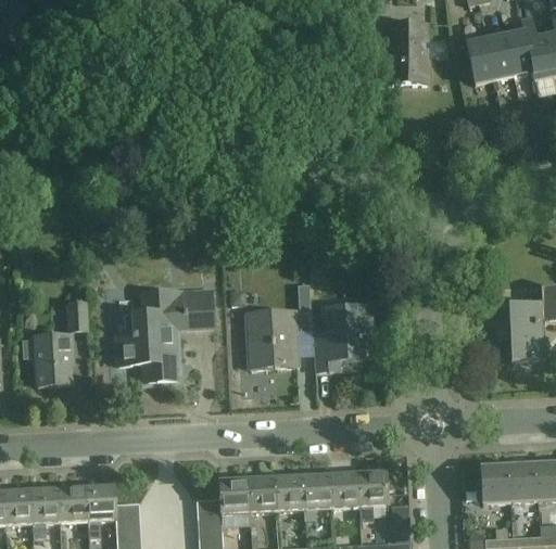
[(544,34),(553,76),(555,74),(555,9),(550,11),(554,32),(544,34)]
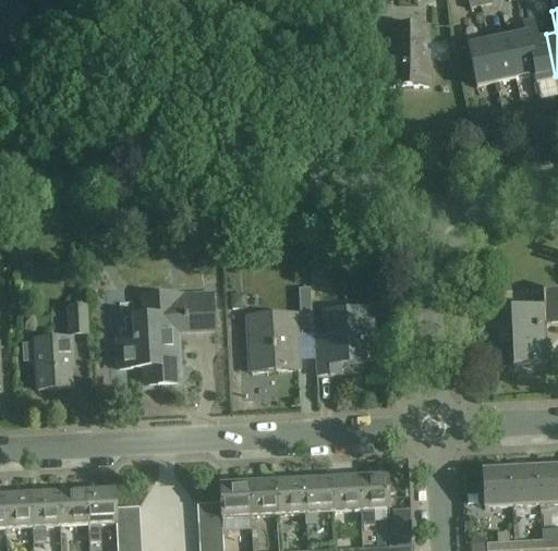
[(525,29),(534,71),(535,80),(555,76),(546,34),(536,36),(533,14),(522,16),(524,29),(525,29)]
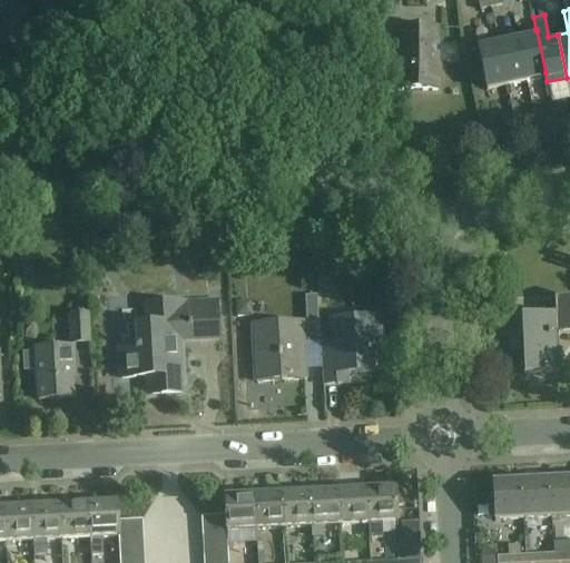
[(400,23),(400,63),(397,63),(397,86),(438,86),(438,63),(434,63),(434,23),(400,23)]
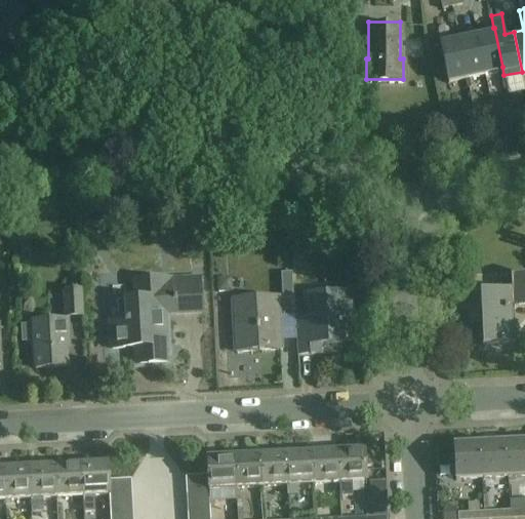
[(476,32),(483,71),(502,67),(494,28),(493,28),(476,32)]
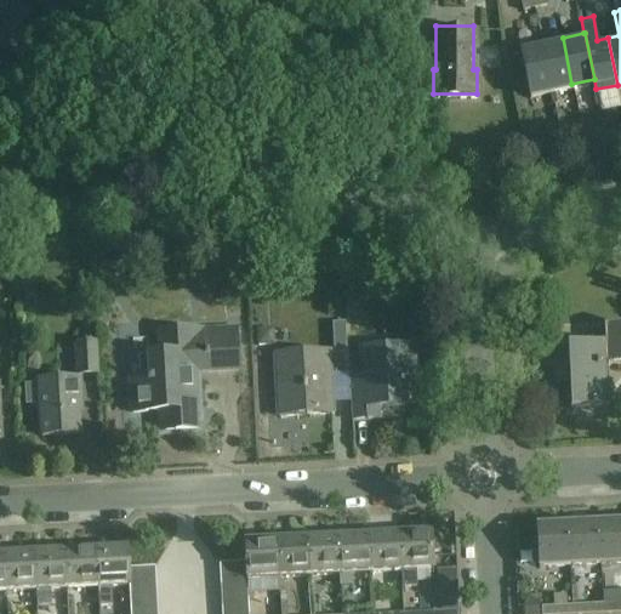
[(541,41),(551,87),(571,84),(563,38),(541,41)]
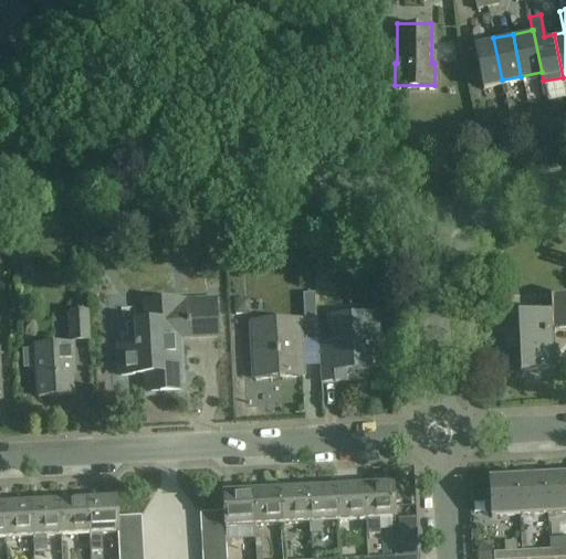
[(502,80),(493,38),(473,42),(482,84),(502,80)]
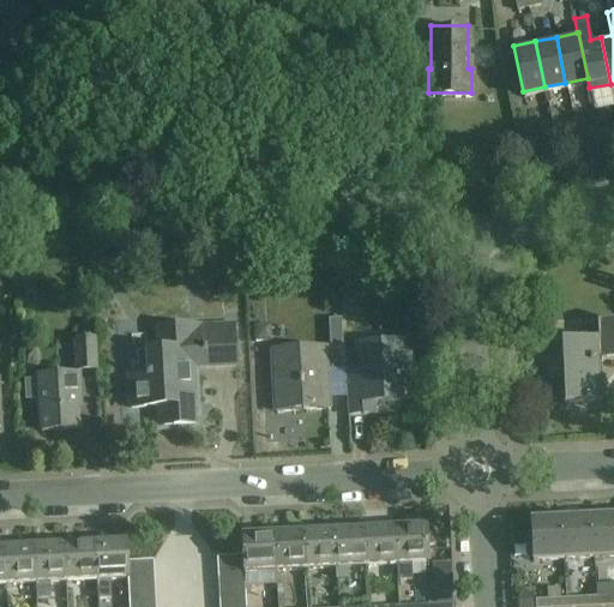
[(597,121),(577,125),(579,139),(600,136),(597,121)]
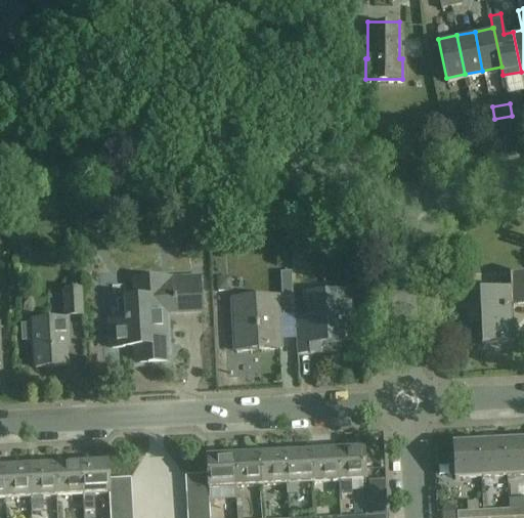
[(279,267),(281,310),(293,310),(291,266),(279,267)]
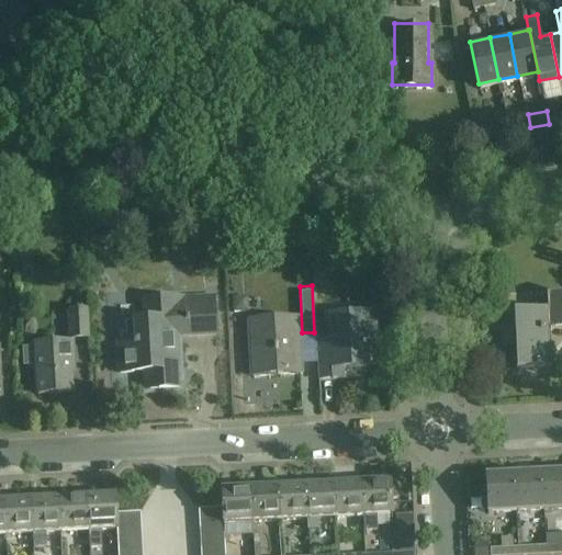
[(534,292),(535,305),(513,306),(516,363),(550,361),(548,325),(561,324),(561,287),(546,290),(546,291),(534,292)]
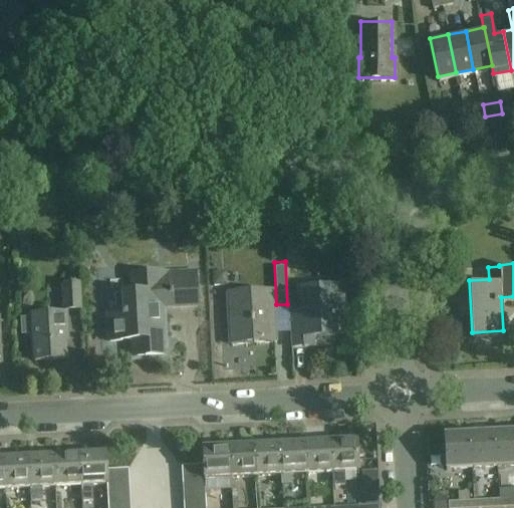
[(167,270),(166,269),(133,271),(134,288),(123,289),(124,308),(109,309),(110,335),(136,334),(137,350),(165,349),(164,332),(160,332),(158,298),(172,297),(172,301),(196,300),(195,268),(167,270)]
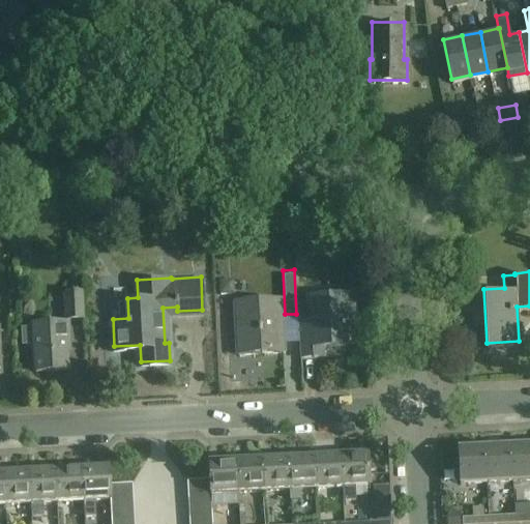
[(84,314),(83,286),(63,287),(64,311),(69,315),(84,314)]
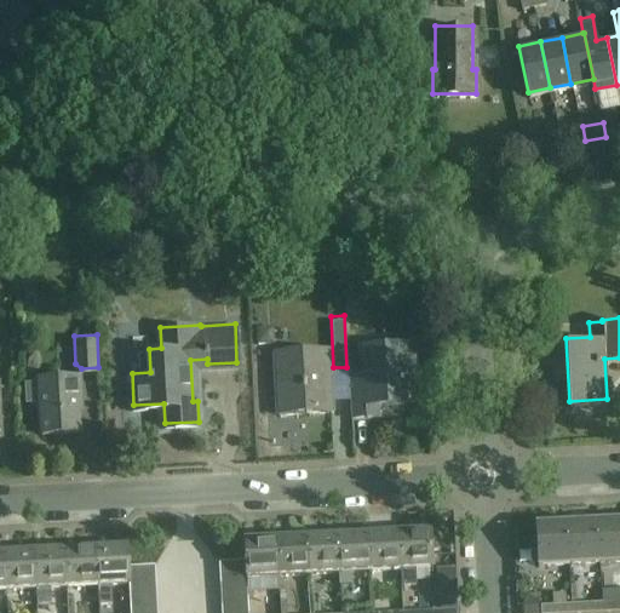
[(406,370),(413,370),(412,339),(363,342),(363,365),(346,366),(349,412),(378,411),(377,399),(407,397),(406,370)]
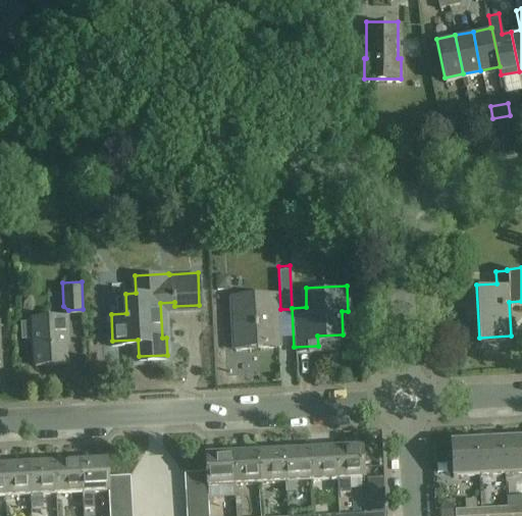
[(278,342),(275,291),(231,293),(233,344),(278,342)]
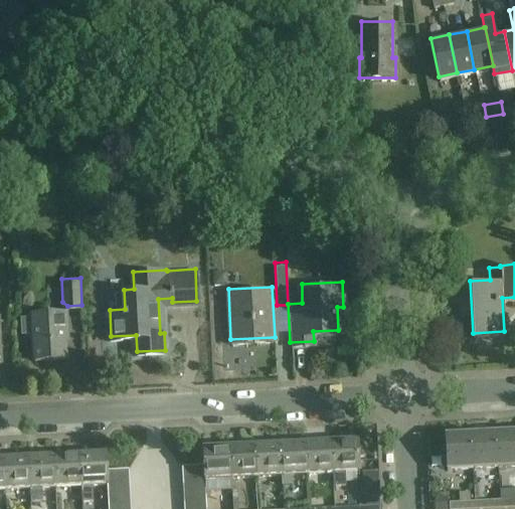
[(66,336),(65,310),(32,311),(34,356),(64,355),(63,337),(66,336)]
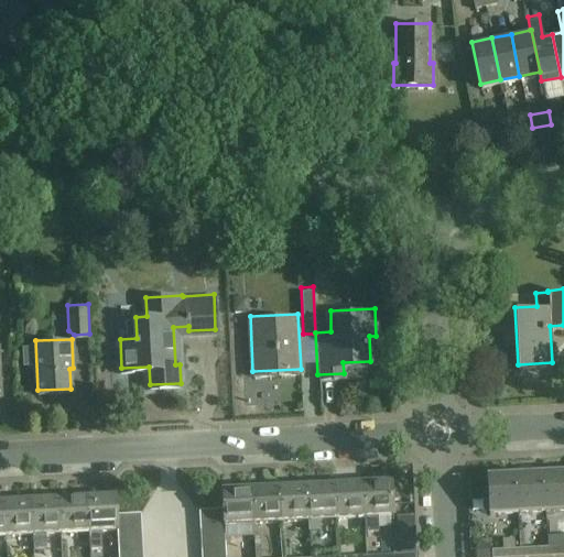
[(563,505),(563,468),(543,469),(544,506),(563,505)]
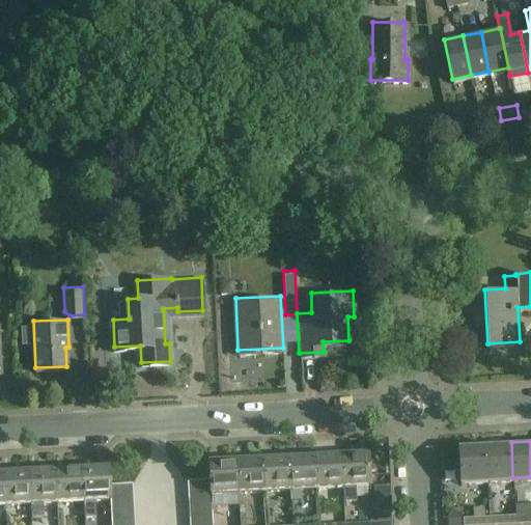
[(512,477),(511,442),(484,443),(486,478),(512,477)]
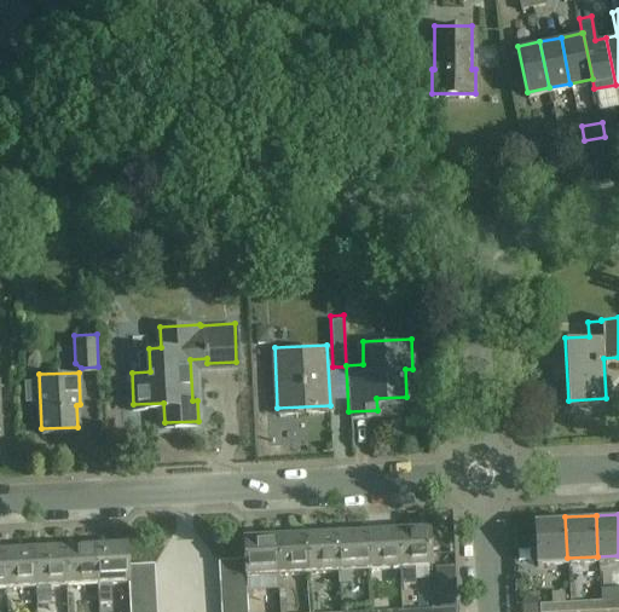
[(567,558),(565,517),(534,519),(536,559),(567,558)]
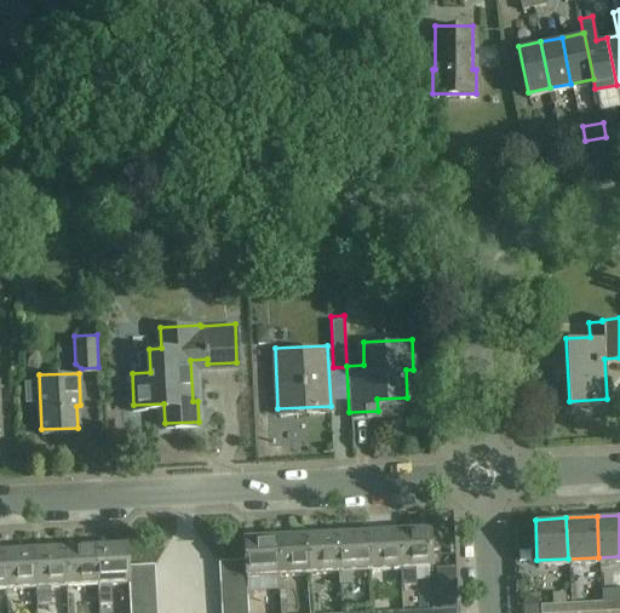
[(397,526),(400,563),(401,579),(413,578),(412,562),(431,561),(431,549),(438,549),(437,533),(430,534),(429,523),(397,526)]
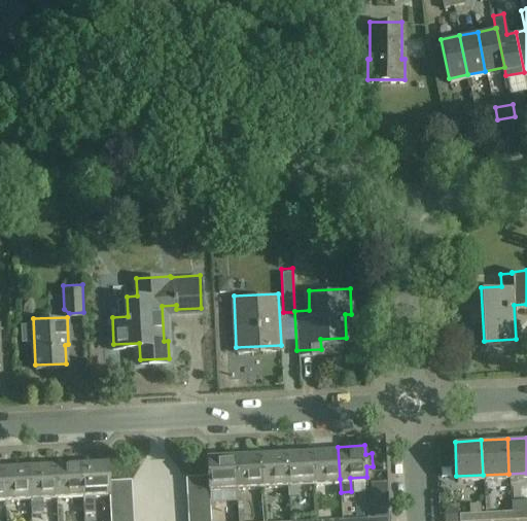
[(338,447),(311,448),(313,480),(340,479),(338,447)]
